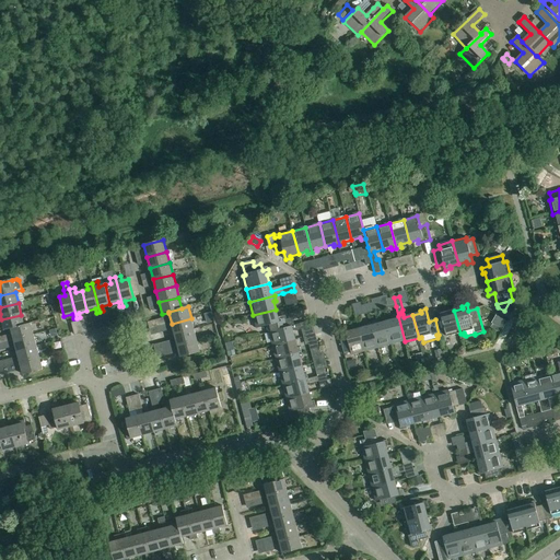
[(267,326),(269,333),(283,329),(280,317),(278,318),(276,310),(253,315),(257,329),(267,326)]
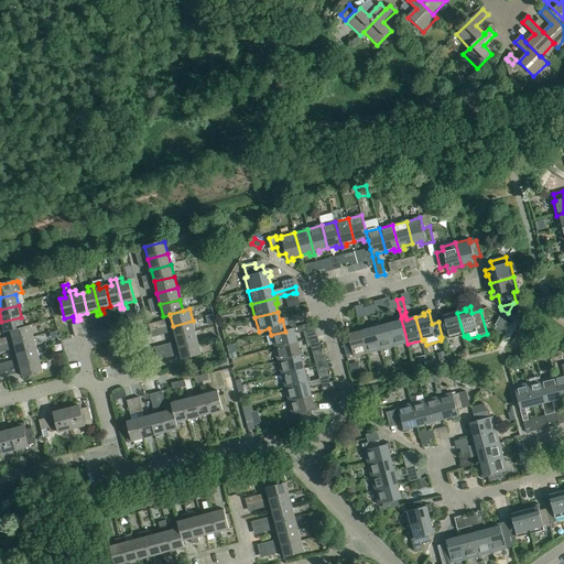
[(97,316),(100,328),(115,325),(111,313),(97,316)]
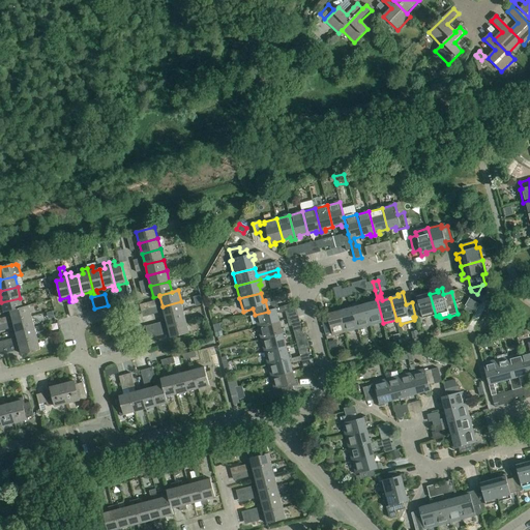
[(412,302),(415,317),(421,315),(422,319),(436,316),(430,294),(421,296),(421,294),(416,295),(417,300),(412,302)]
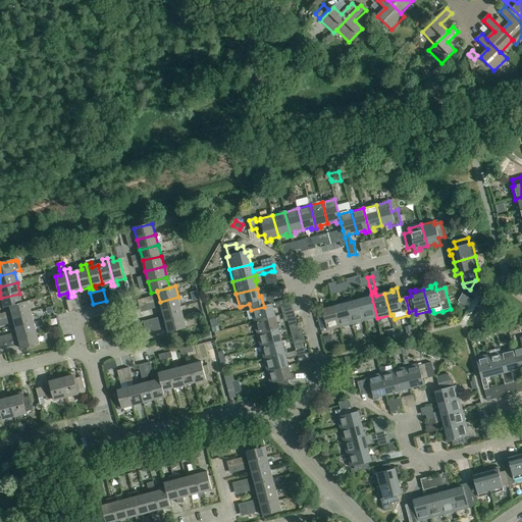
[(4,309),(10,307),(22,304),(22,303),(19,294),(1,298),(4,309)]
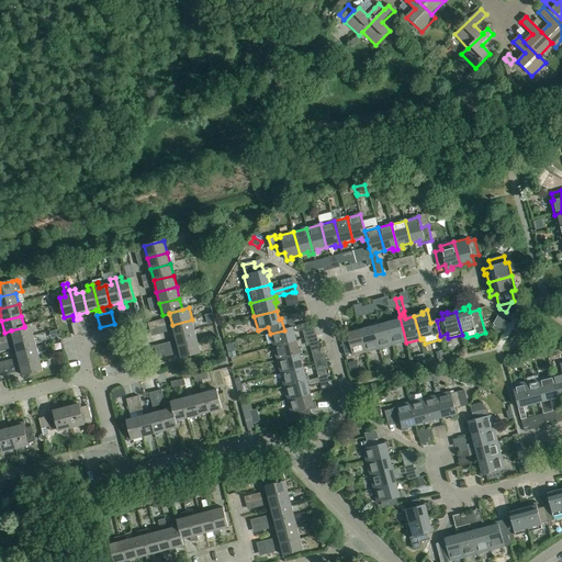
[(395,321),(388,323),(393,346),(406,343),(400,317),(395,318),(395,321)]
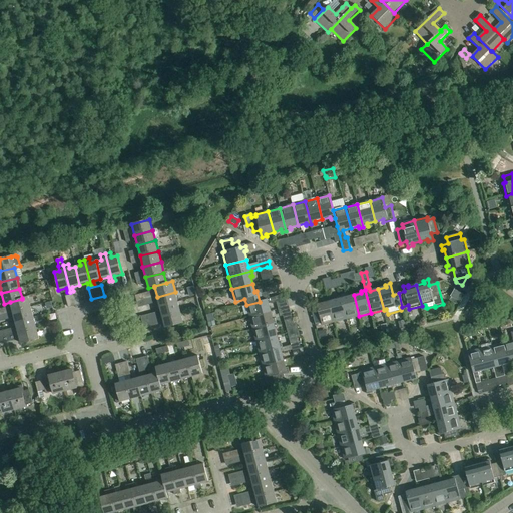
[(450,297),(460,303),(465,296),(454,290),(450,297)]
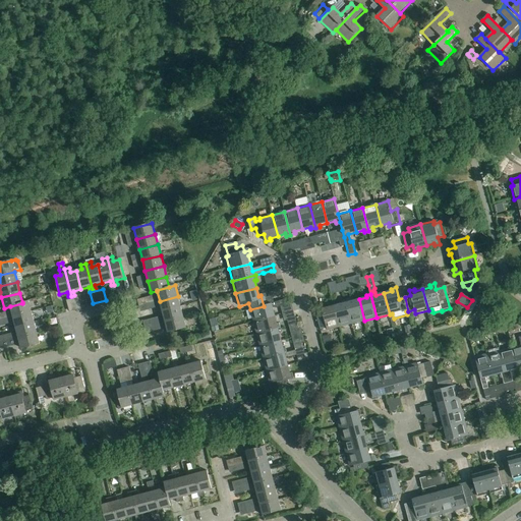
[(68,298),(71,309),(84,306),(81,295),(68,298)]
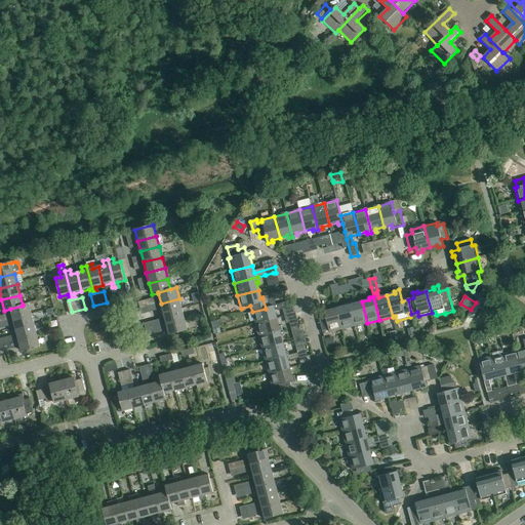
[(161,304),(163,314),(182,309),(179,298),(161,304)]
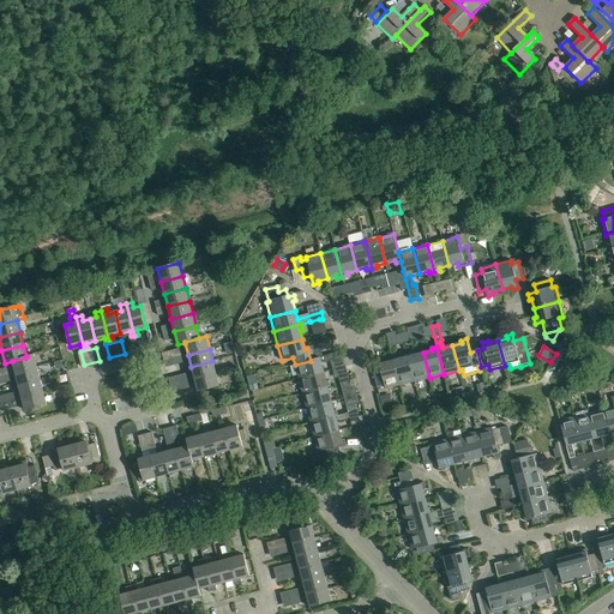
[(413,353),(408,354),(415,381),(429,378),(423,353),(414,355),(413,353)]
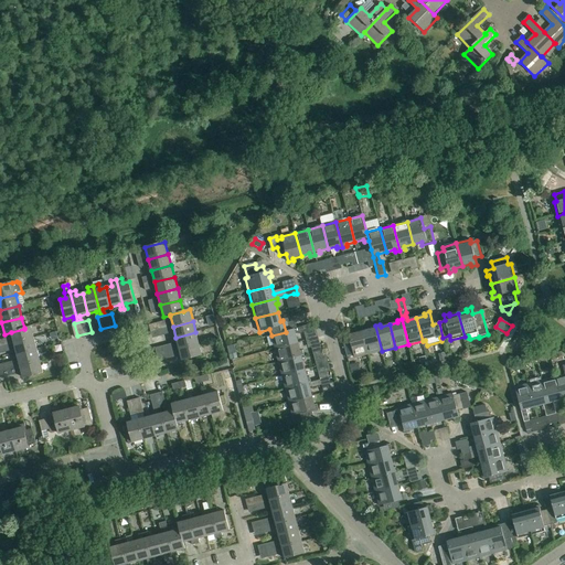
[(272,336),(275,350),(298,343),(296,336),(312,331),(311,326),(286,332),(272,336)]
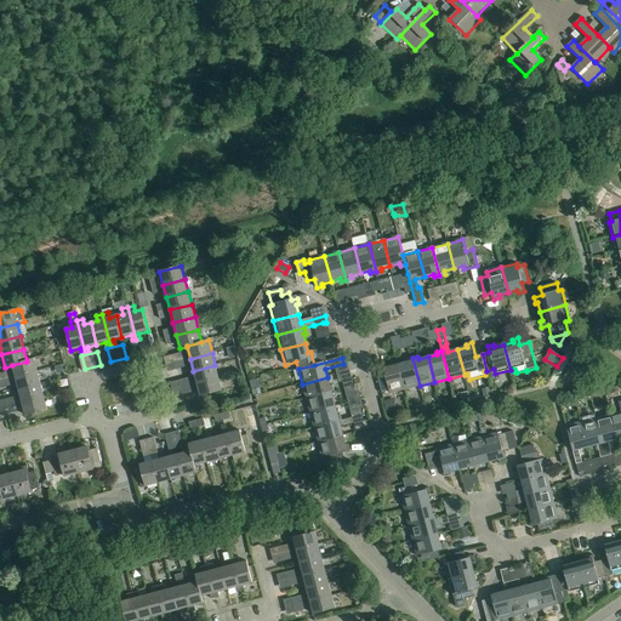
[(408,363),(398,365),(405,391),(420,386),(412,358),(406,359),(408,363)]
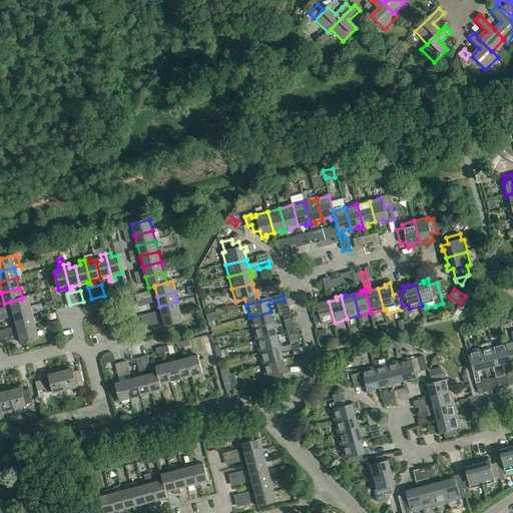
[(0,309),(0,316),(31,308),(28,297),(22,298),(22,299),(10,302),(11,307),(0,309)]
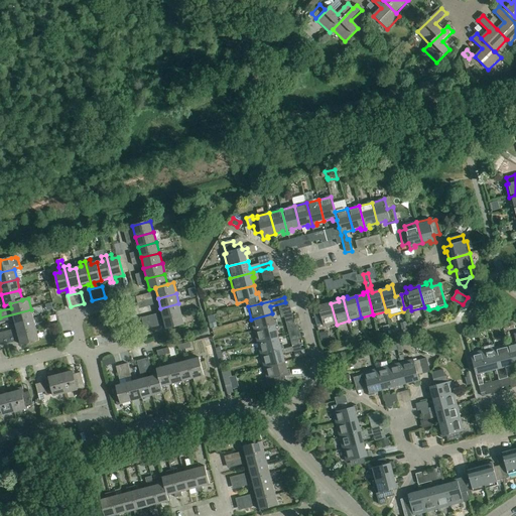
[(160,308),(163,319),(181,314),(178,303),(160,308)]
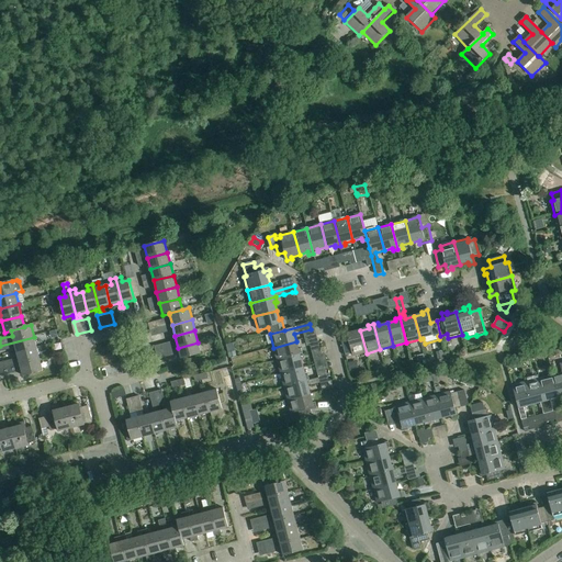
[(367,353),(360,330),(351,333),(351,330),(346,332),(348,339),(341,341),(346,357),(352,355),(352,357),(367,353)]
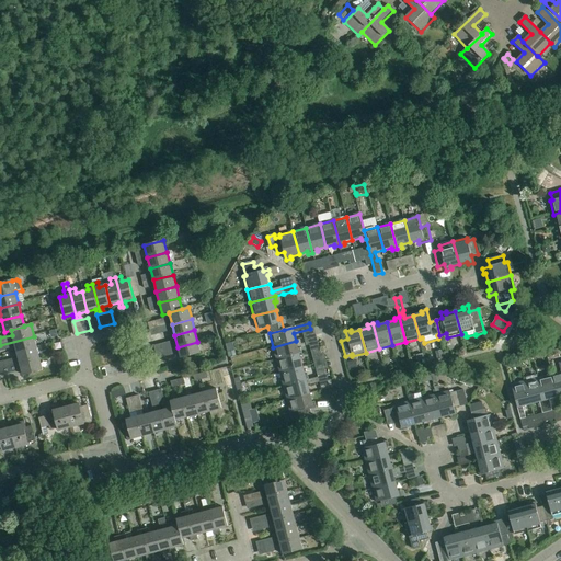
[(0,351),(15,347),(16,353),(37,347),(34,336),(0,345),(0,351)]
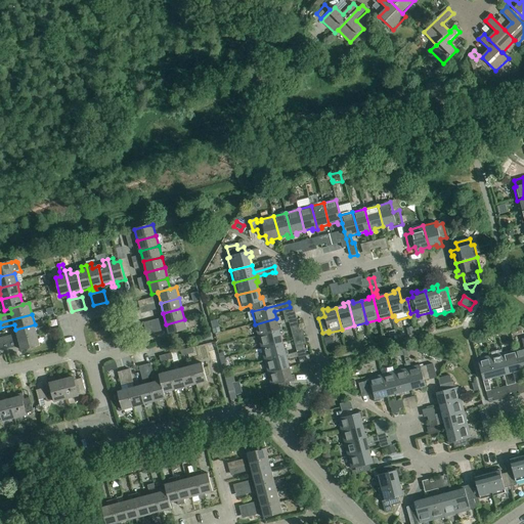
[(255,324),(258,337),(281,331),(280,325),(278,326),(276,318),(255,324)]
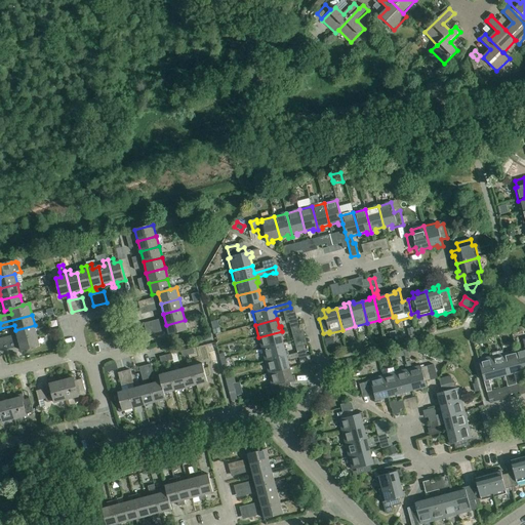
[(185,320),(166,325),(169,335),(188,331),(185,320)]
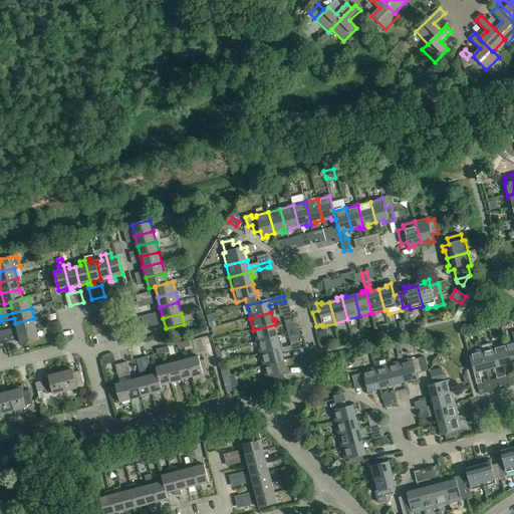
[(0,331),(0,338),(36,329),(34,318),(15,323),(17,327),(0,331)]
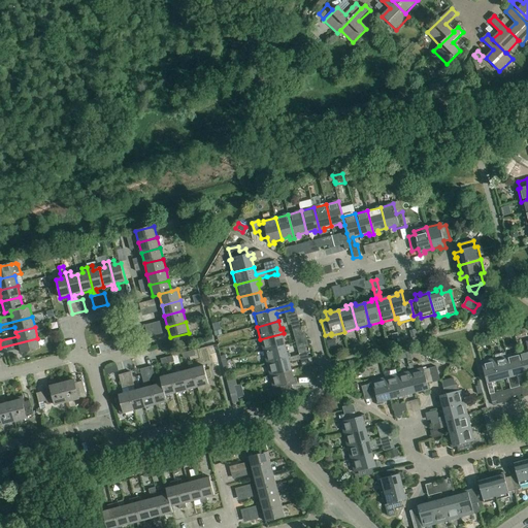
[(409,331),(411,339),(419,337),(417,329),(409,331)]
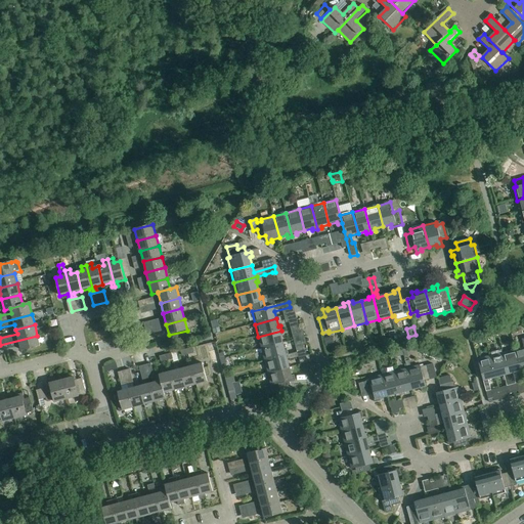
[(258,337),(262,349),(282,343),(280,336),(284,335),(281,331),(258,337)]
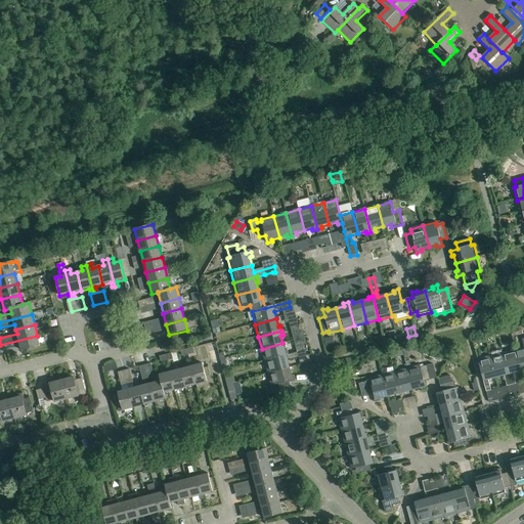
[(37,336),(0,345),(0,351),(20,346),(22,351),(40,346),(37,336)]
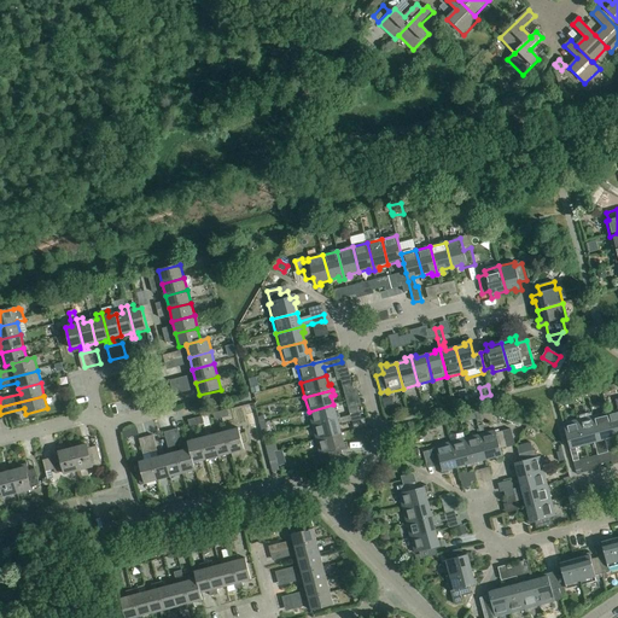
[(383,400),(385,409),(395,407),(392,397),(383,400)]
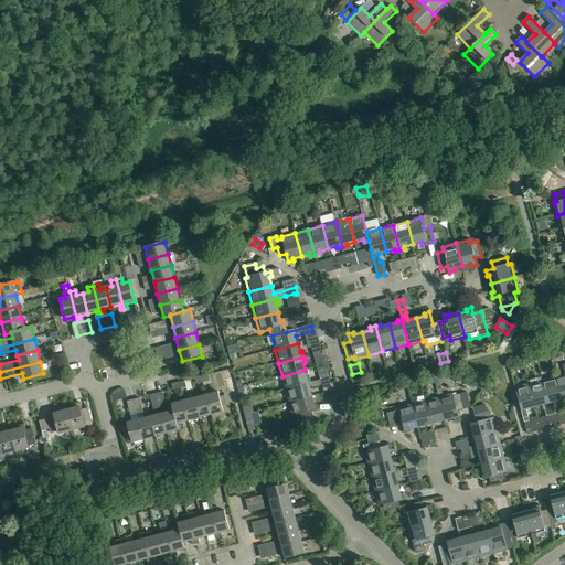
[(283,376),(286,390),(311,383),(310,379),(307,379),(305,370),(283,376)]
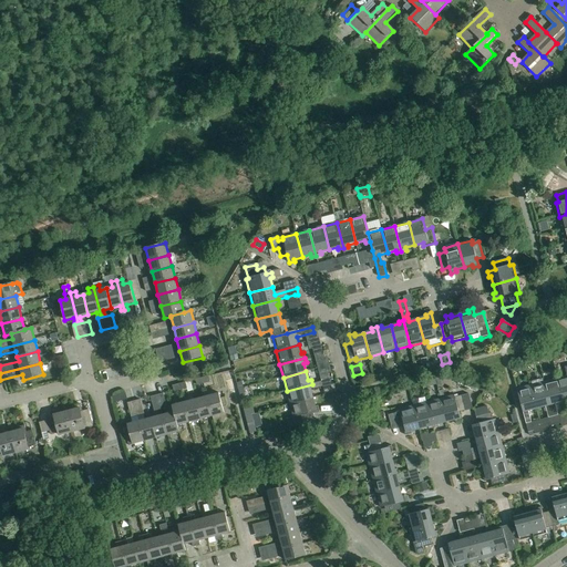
[(558,379),(544,382),(556,425),(562,424),(558,415),(555,404),(564,402),(558,379)]
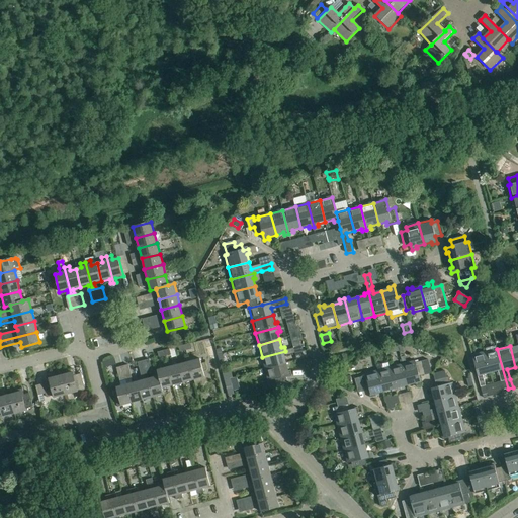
[(262,357),(265,369),(286,364),(284,356),(286,355),(286,356),(303,352),(301,347),(293,349),(285,351),(262,357)]
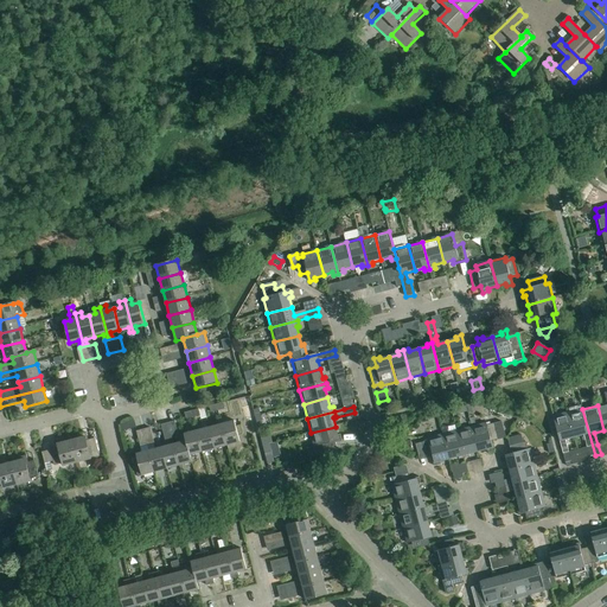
[(503,417),(509,420),(511,413),(499,408),(497,414),(503,416),(503,417)]
